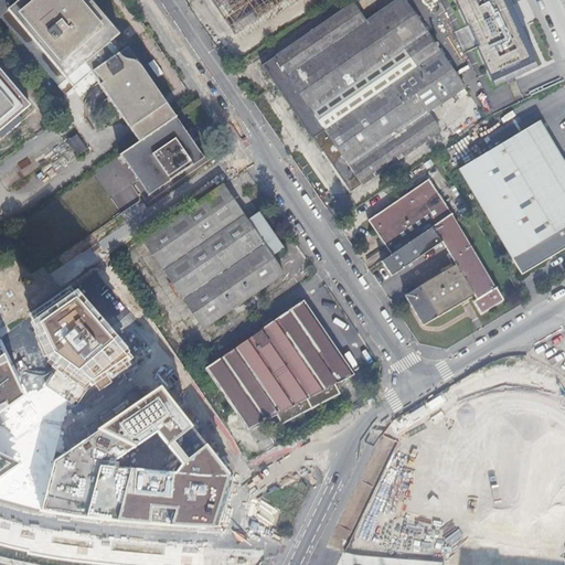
[(89,74),(99,89),(139,62),(128,46),(118,53),(109,42),(118,34),(87,0),(0,0),(0,20),(56,86),(64,80),(72,88),(89,74)]
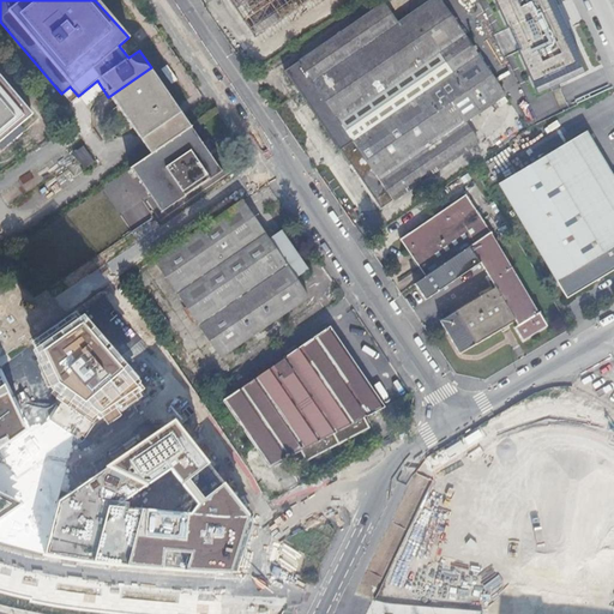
[(227,0),(253,38),(307,0),(227,0)]
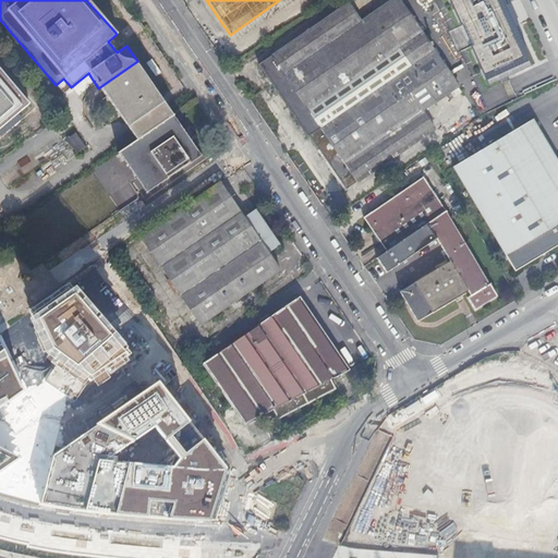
[(258,64),(346,190),(435,128),(424,110),(459,86),(399,0),(390,0),(362,20),(349,1),(258,64)]
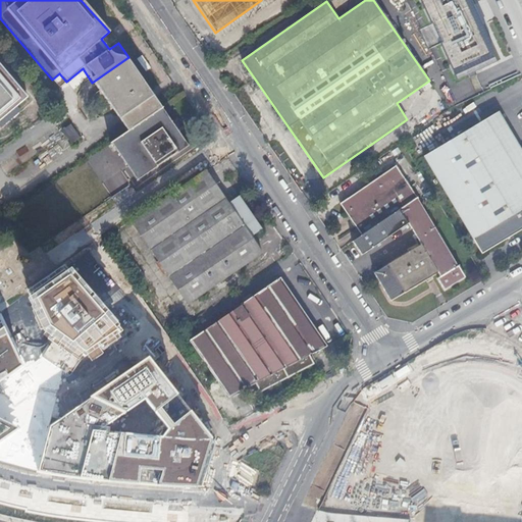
[(456,81),(459,80),(468,75),(497,62),(489,48),(490,47),(469,0),(418,0),(430,25),(431,24),(439,44),(438,44),(456,81)]
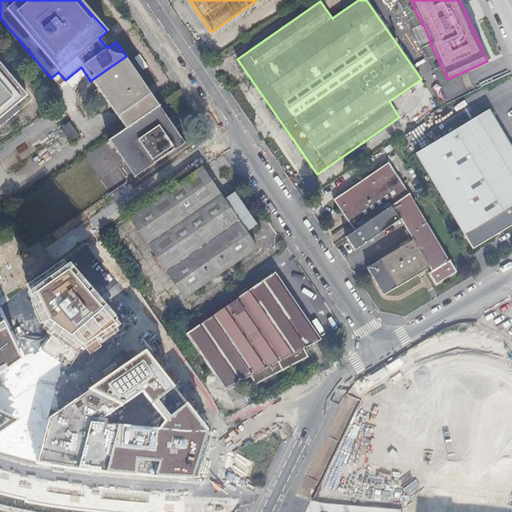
[(126,56),(90,81),(125,128),(160,105),(126,56)]
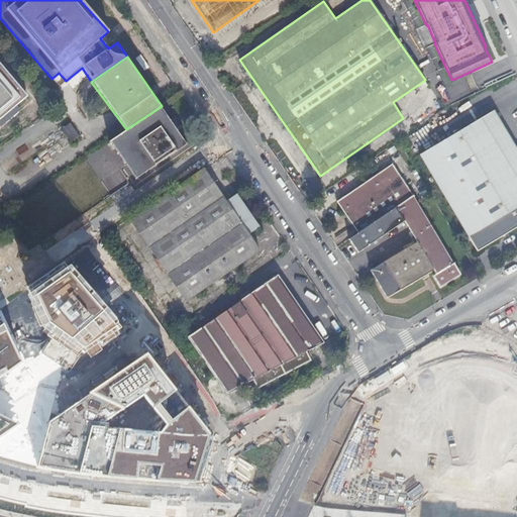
[(0,122),(17,108),(14,104),(23,95),(0,67),(0,122)]
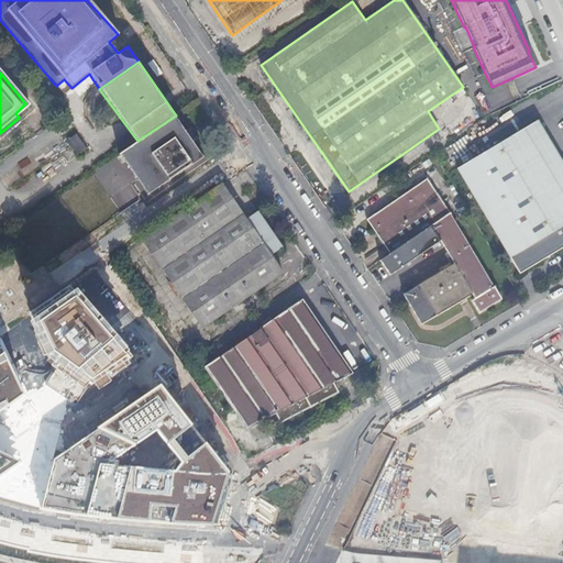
[(64,79),(56,86),(64,95),(72,88),(64,79)]
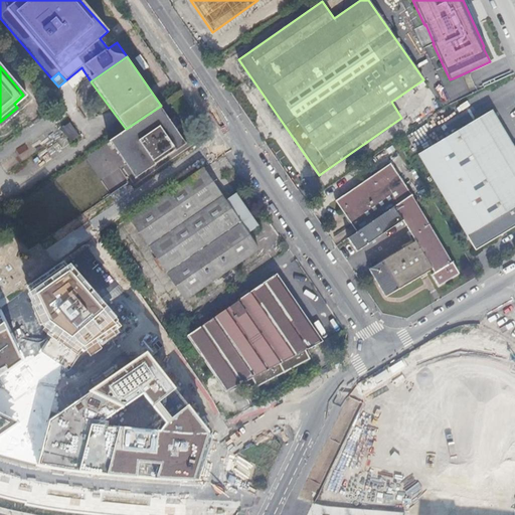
[(126,129),(109,141),(135,177),(185,141),(161,106),(126,129)]
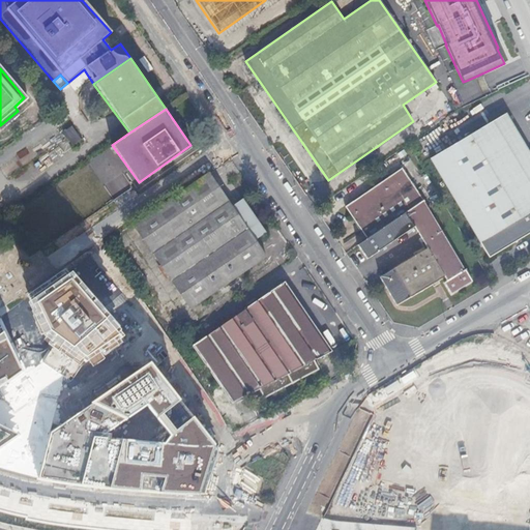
[(490,257),(529,232),(529,152),(506,114),(431,158),(490,257)]
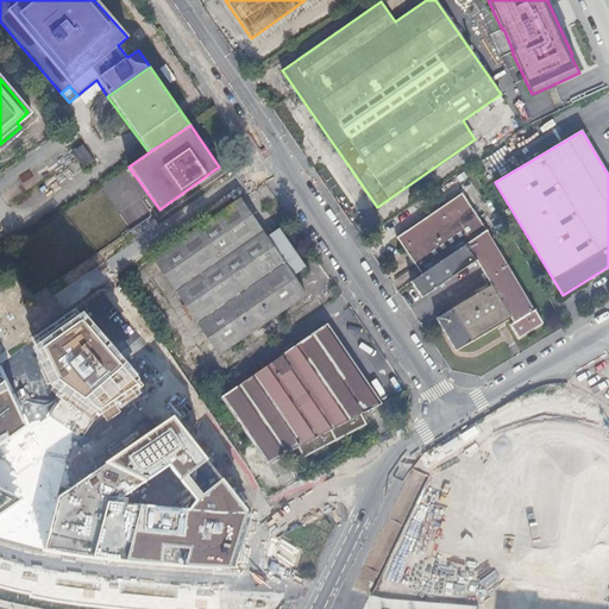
[(71,154),(82,167),(92,161),(82,146),(71,154)]
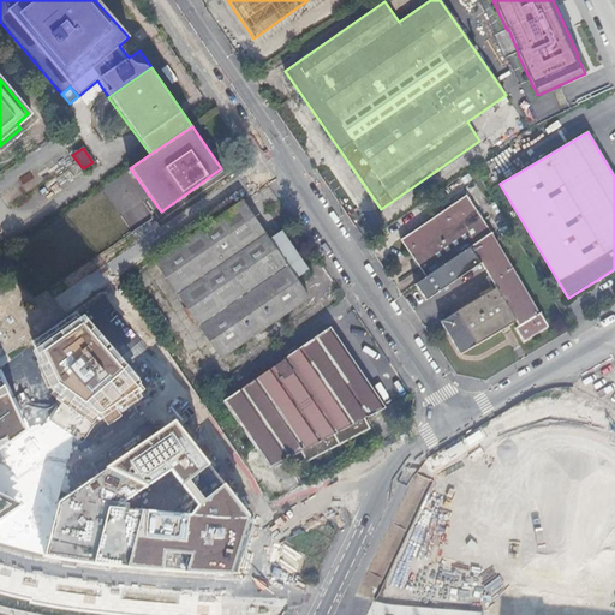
[(400,240),(425,278),(491,233),(466,197),(400,240)]
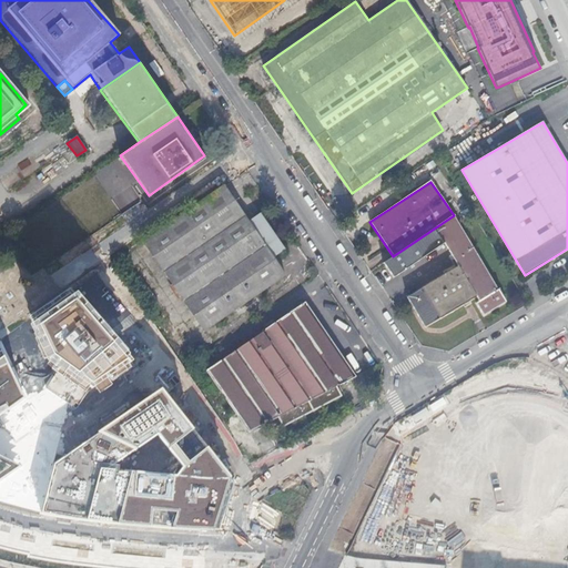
[(142,241),(205,332),(285,275),(273,256),(284,249),(260,213),(247,221),(222,184),(142,241)]
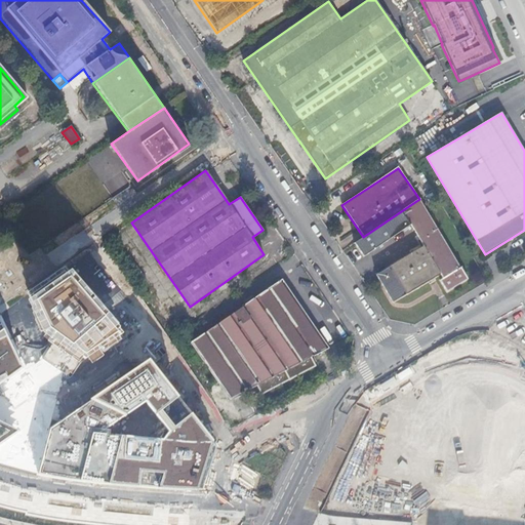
[(419,199),(363,237),(354,243),(363,256),(410,225),(423,245),(376,274),(393,300),(441,273),(443,277),(440,279),(446,290),(468,278),(419,198),(419,199)]
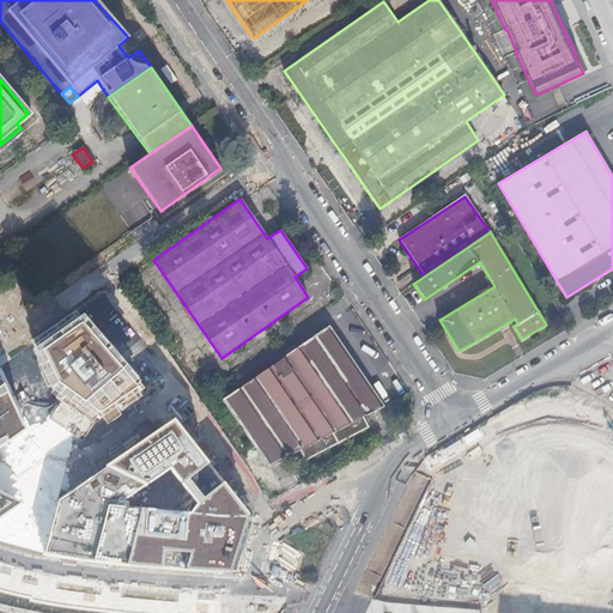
[(83,316),(32,351),(49,390),(62,401),(52,420),(84,441),(95,420),(104,420),(108,425),(121,416),(119,411),(138,399),(143,388),(83,316)]
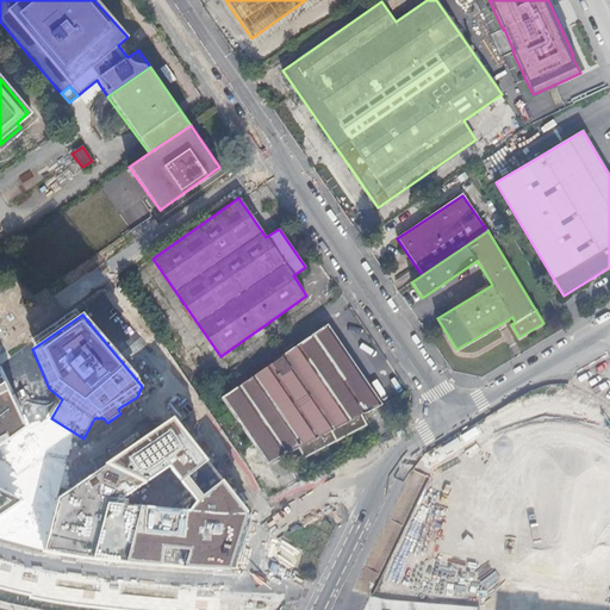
[(221,398),(263,467),(296,449),(303,460),(367,424),(360,415),(380,404),(325,325),(221,398)]
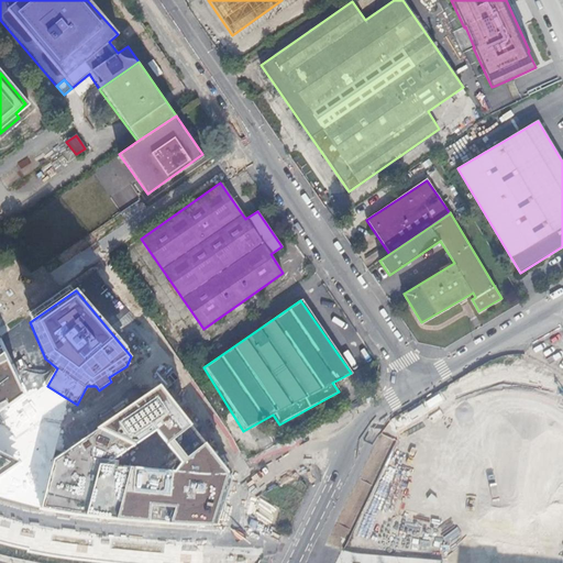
[(0,475),(20,463),(0,452),(0,410),(23,393),(0,343),(0,475)]
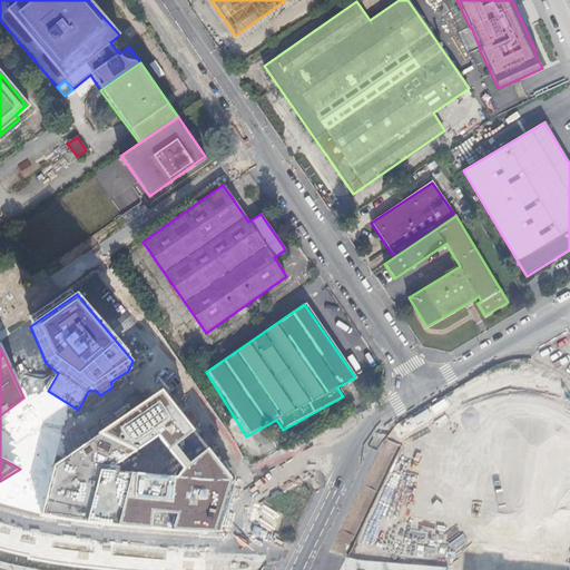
[(195,431),(163,390),(97,433),(99,434),(136,451),(138,452),(158,435),(169,451),(176,445),(195,431)]
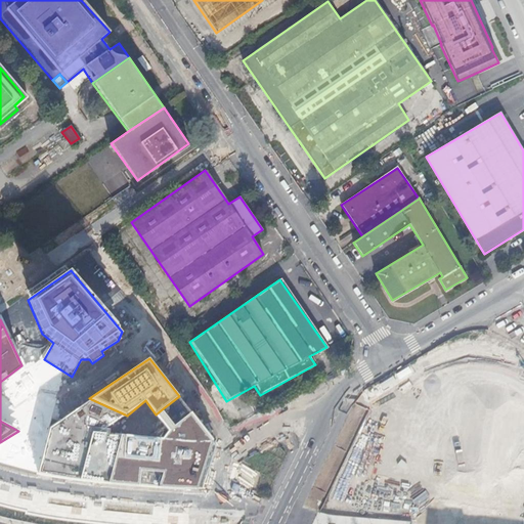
[(125,415),(91,399),(50,428),(39,474),(81,481),(111,484),(139,484),(139,469),(165,472),(159,486),(202,487),(213,439),(192,411),(174,426),(162,409),(156,415),(170,431),(160,440),(98,433),(125,415)]
